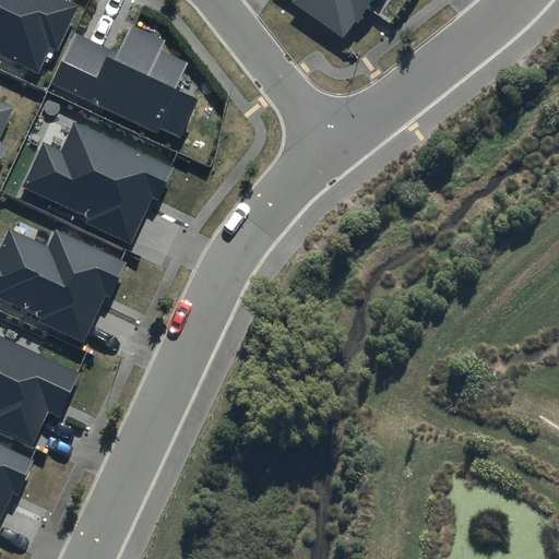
[(79,7),(63,0),(0,0),(0,54),(38,72),(50,47),(58,50),(79,7)]
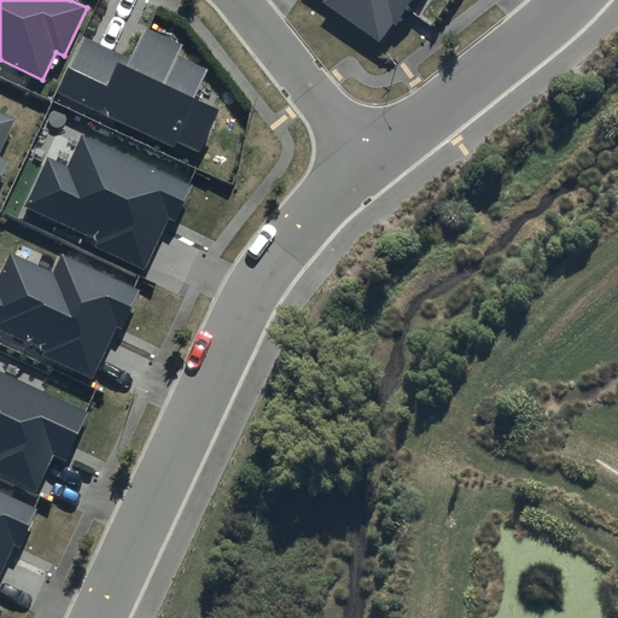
[(325,0),(322,4),(379,42),(392,22),(396,24),(412,0),(325,0)]
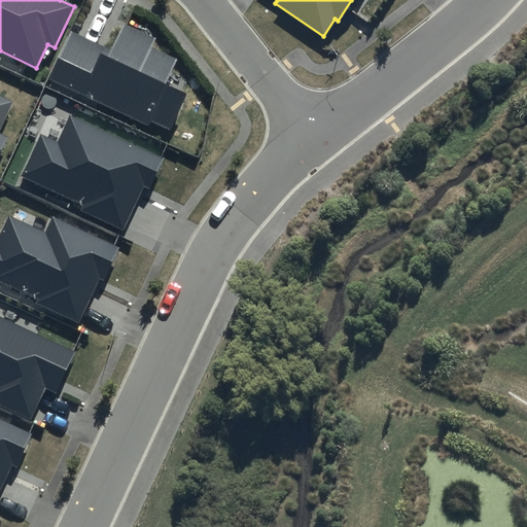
[(111,49),(72,31),(48,79),(149,128),(152,121),(171,131),(188,94),(168,84),(179,60),(153,47),(157,39),(124,23),(111,49)]
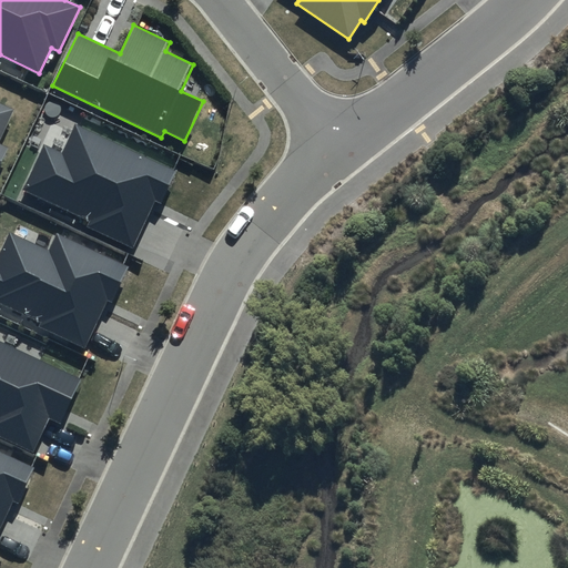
[(0,165),(8,149),(0,144),(0,139),(14,110),(0,103),(0,165)]
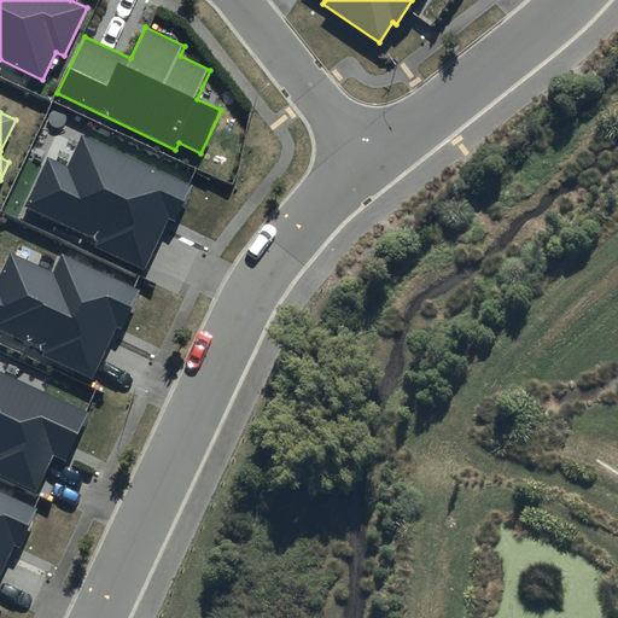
[(193,185),(82,135),(68,167),(47,157),(24,207),(98,239),(94,246),(145,269),(169,219),(176,222),(193,185)]
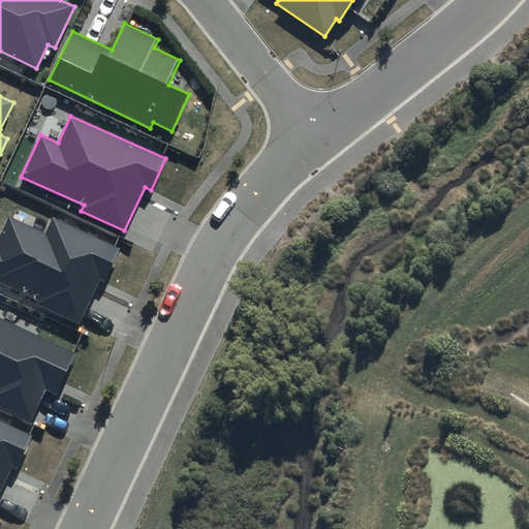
[(121,248),(52,217),(45,232),(10,216),(0,238),(0,282),(37,300),(35,305),(81,325),(100,281),(104,283),(121,248)]
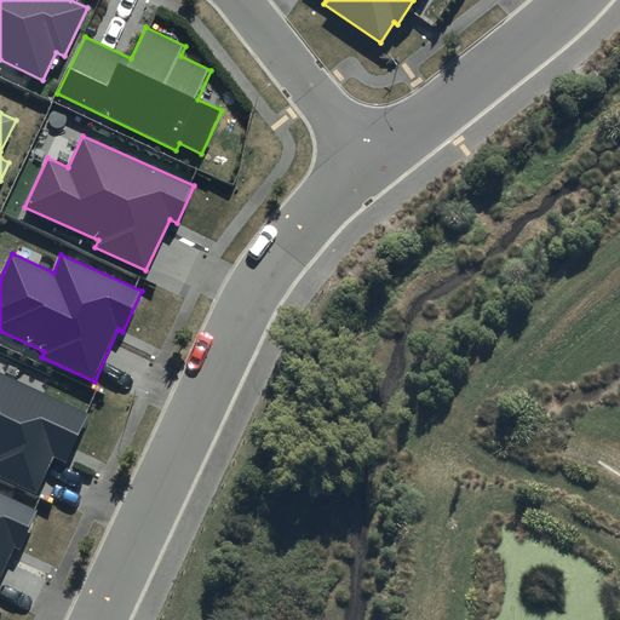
[(89,413),(0,372),(0,477),(35,494),(53,455),(67,461),(89,413)]
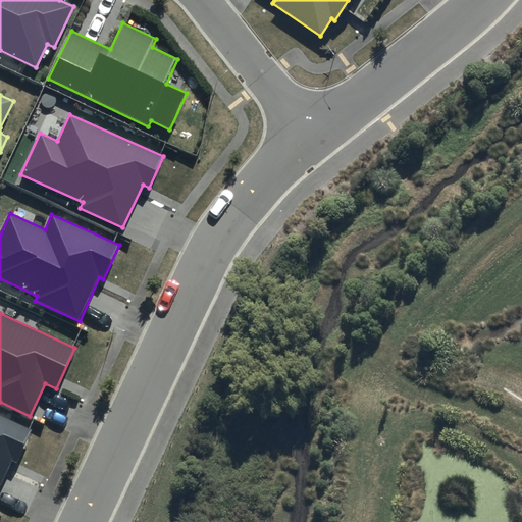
[(34,429),(0,414),(0,485),(12,460),(18,463),(34,429)]
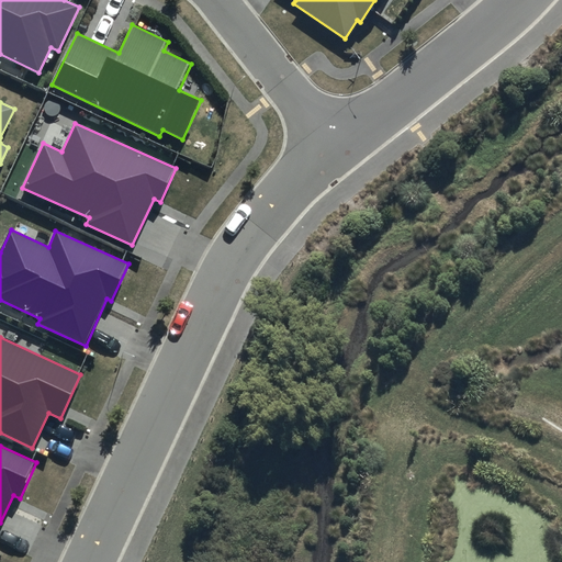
All buildings are outlined.
